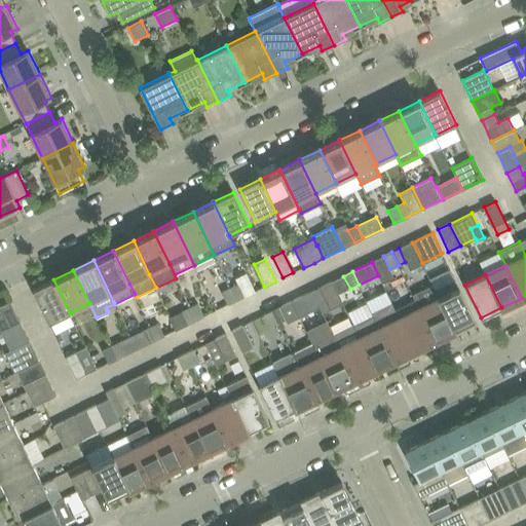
[(53,279),(33,290),(42,308),(49,323),(50,323),(55,334),(74,325),(69,313),(70,313),(53,279)]
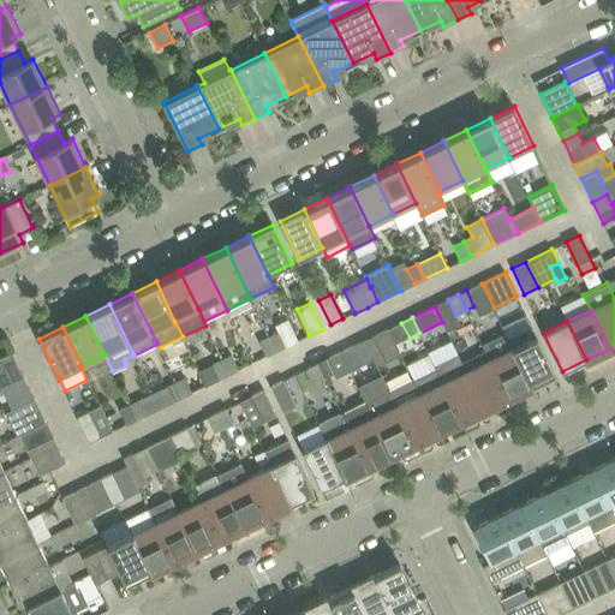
[(532,327),(508,339),(532,387),(556,375),(532,327)]
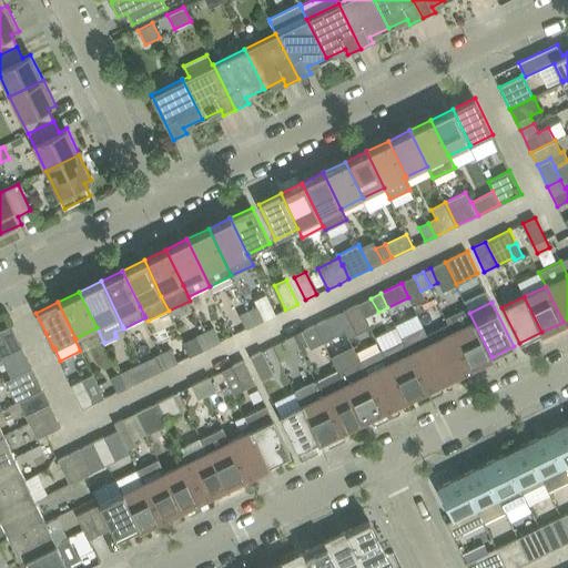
[(257,306),(249,311),(255,324),(262,321),(257,306)]
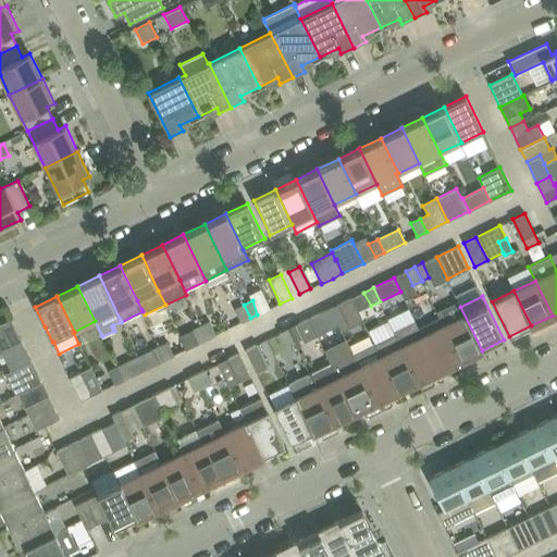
[(458,301),(436,311),(440,318),(460,360),(482,350),(460,307),(458,301)]
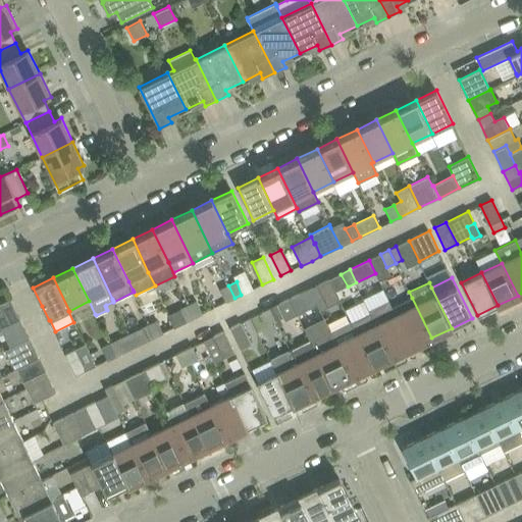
[(317,284),(310,289),(316,301),(317,304),(320,310),(328,307),(317,284)]
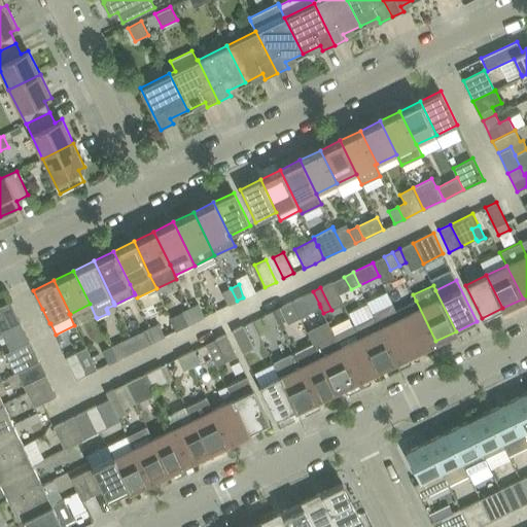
[(237,301),(231,288),(221,292),(227,305),(237,301)]
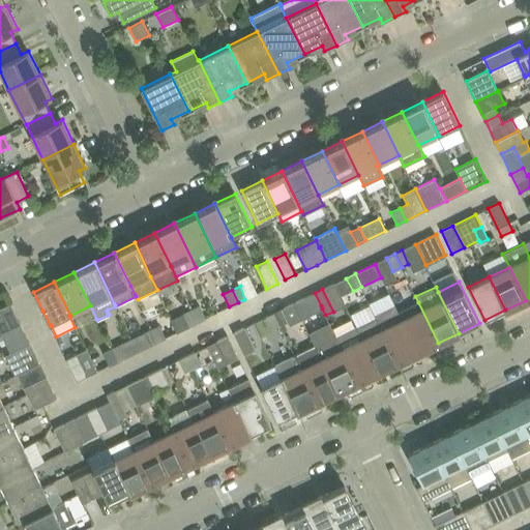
[(315,293),(306,297),(313,311),(321,305),(315,293)]
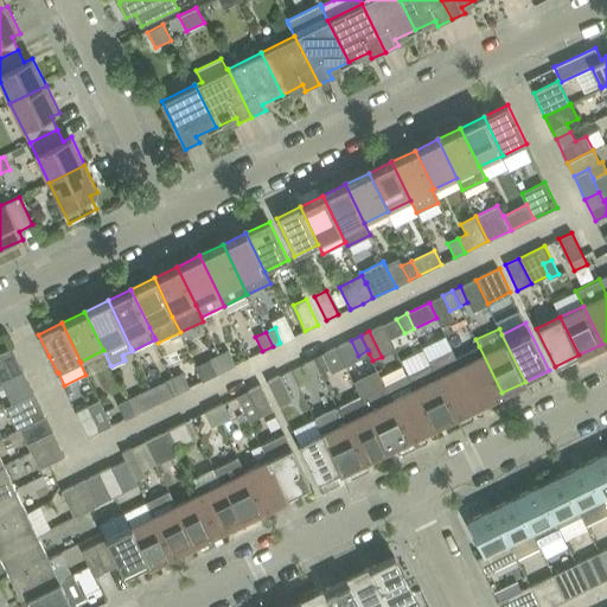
[(479,346),(457,357),(479,404),(502,393),(479,346)]
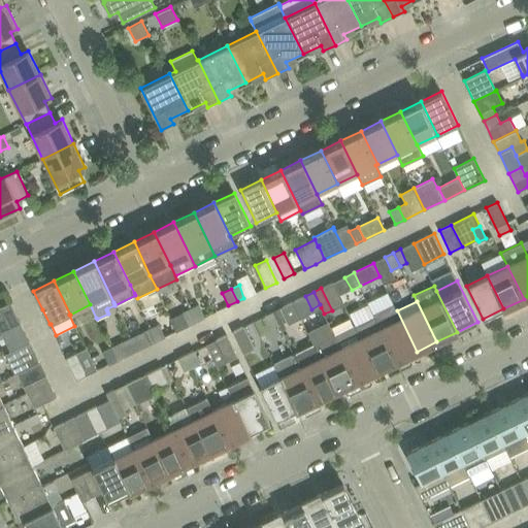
[(0,306),(0,311),(2,317),(14,310),(10,302),(0,306)]
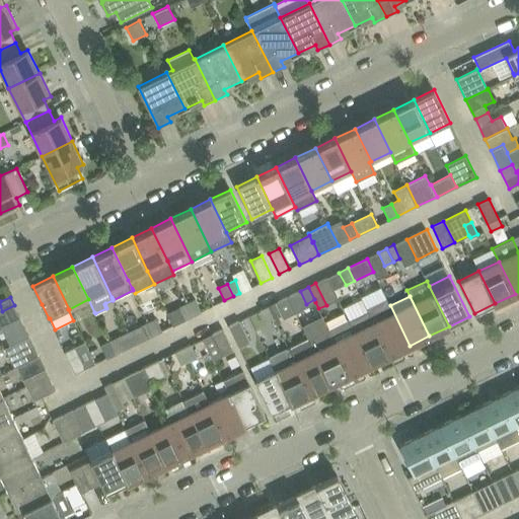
[(386,298),(367,308),(368,311),(389,355),(410,346),(390,305),(387,300),(386,298)]
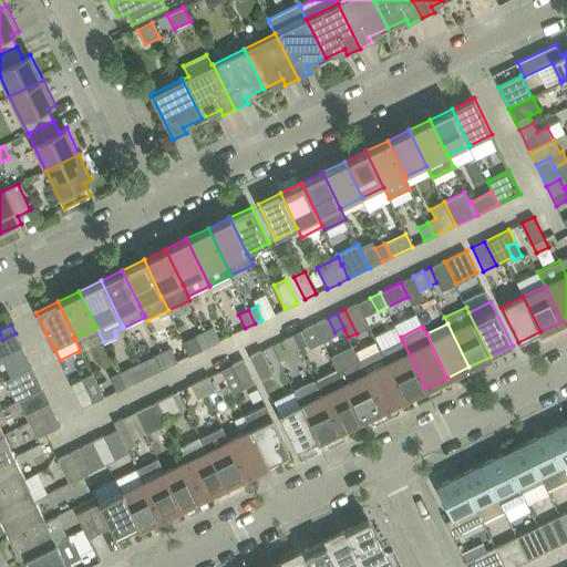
[(213,328),(205,331),(212,344),(218,341),(213,328)]
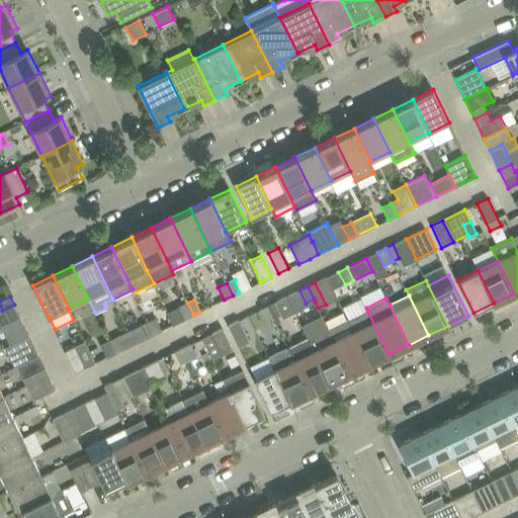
[(193,315),(187,303),(178,307),(184,319),(193,315)]
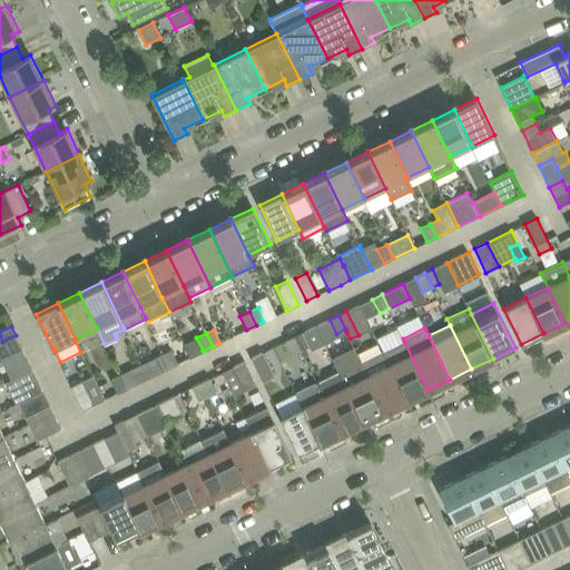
[(303,333),(294,337),(301,351),(310,346),(303,333)]
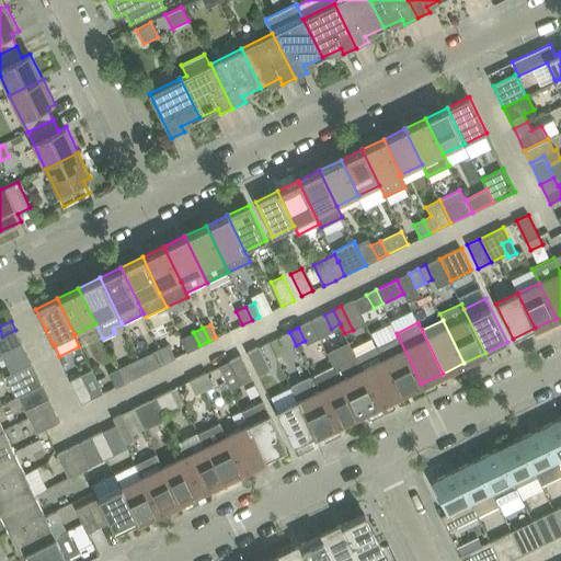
[(199,345),(193,332),(181,339),(186,351),(199,345)]
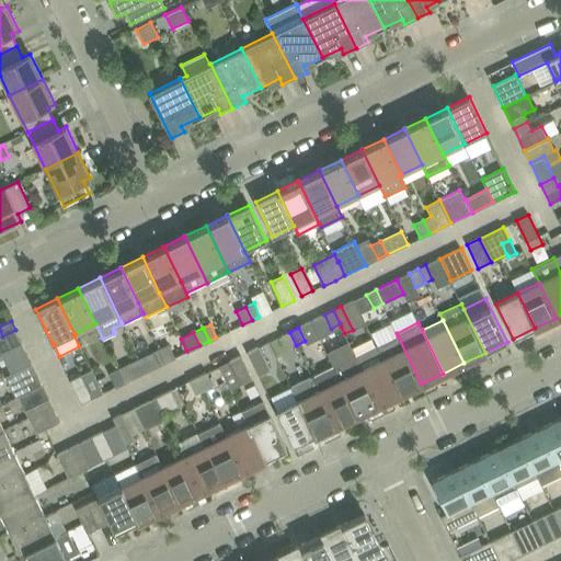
[(289,332),(281,335),(287,350),(296,345),(289,332)]
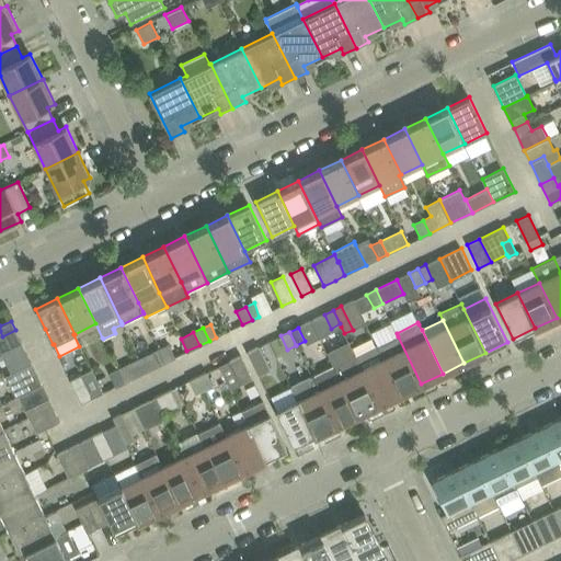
[(398,336),(377,346),(378,348),(379,351),(400,395),(402,393),(421,384),(398,336)]
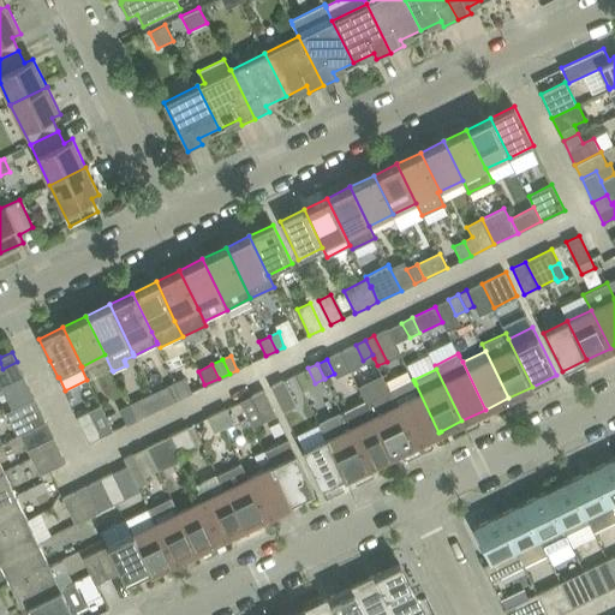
[(362,383),(369,399),(392,388),(384,372),(362,383)]
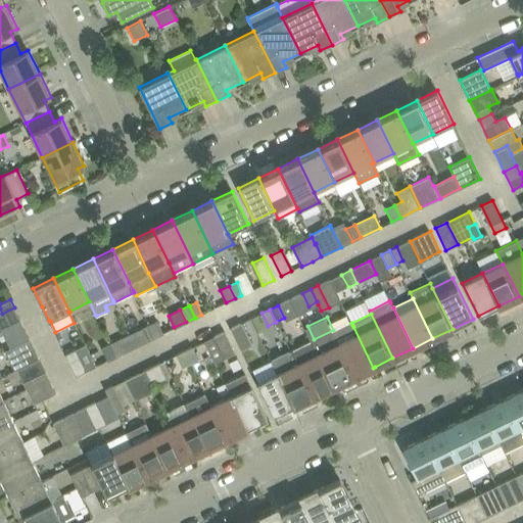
[(19,320),(1,329),(10,348),(30,339),(29,339),(19,320)]
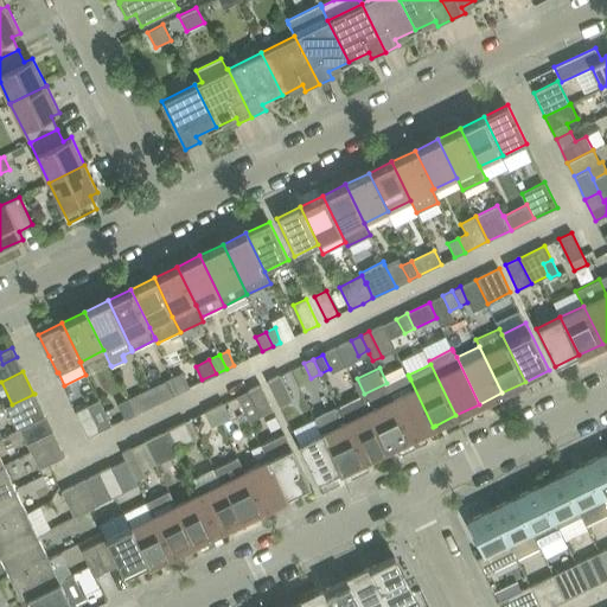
[(183,372),(173,376),(180,391),(189,388),(183,372)]
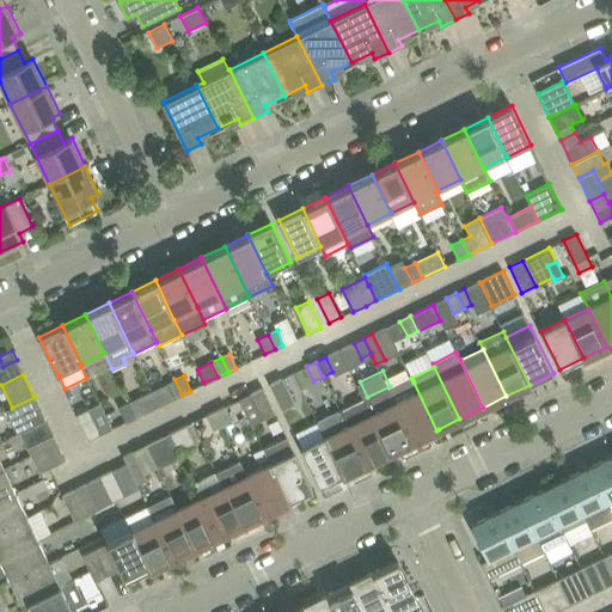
[(410,377),(387,387),(389,391),(395,403),(414,441),(436,430),(414,383),(412,380),(410,377)]
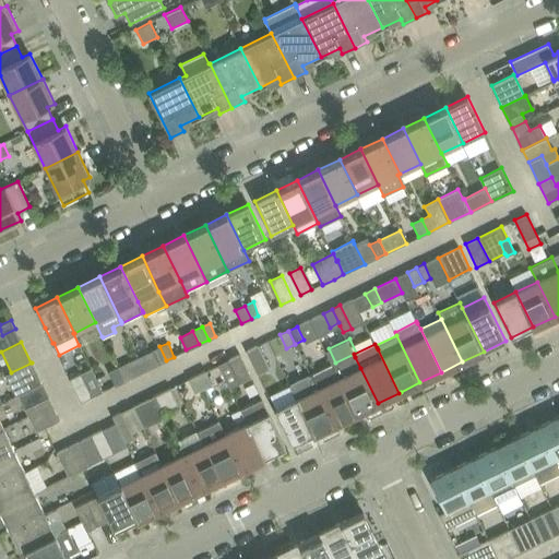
[(270,369),(257,345),(246,351),(259,375),(270,369)]
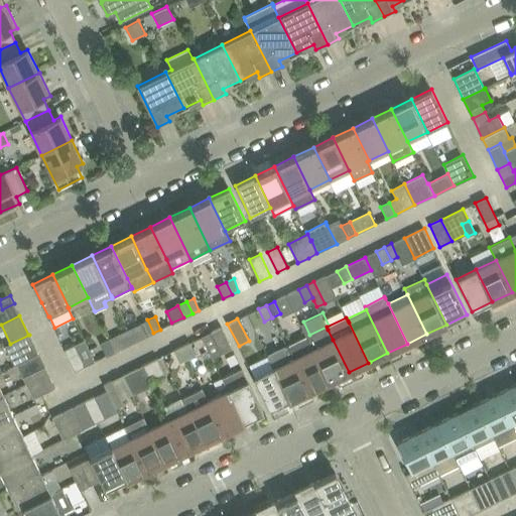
[(147,319),(138,325),(144,337),(153,333),(147,319)]
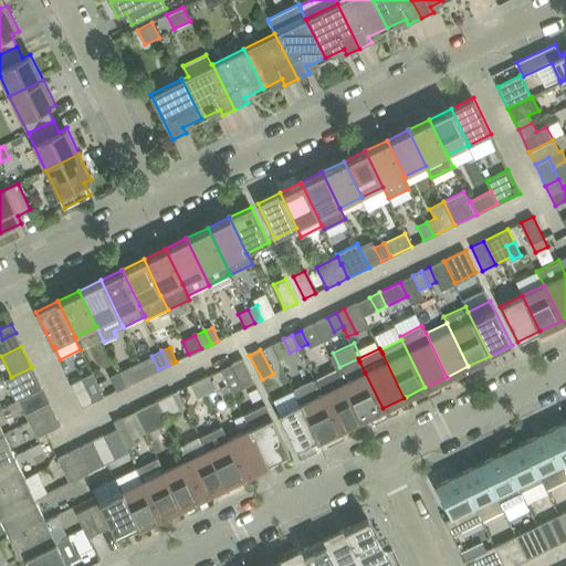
[(152,356),(140,362),(147,375),(158,369),(152,356)]
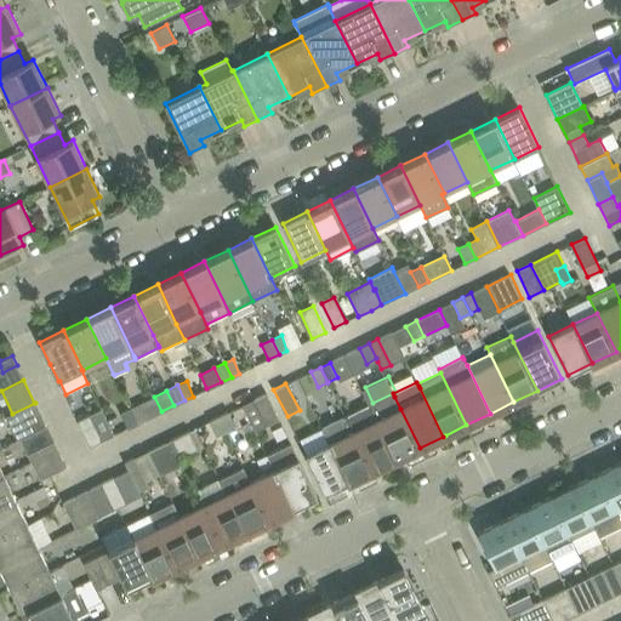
[(266,393),(252,399),(266,426),(279,420),(266,393)]
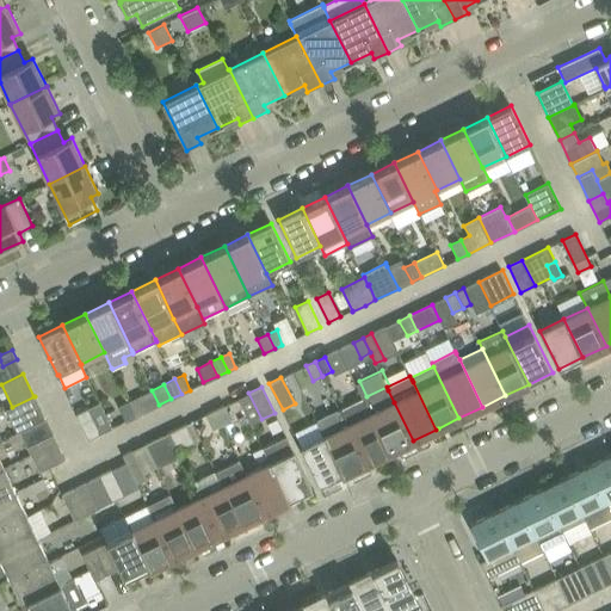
[(146,411),(159,405),(152,390),(139,396),(146,411)]
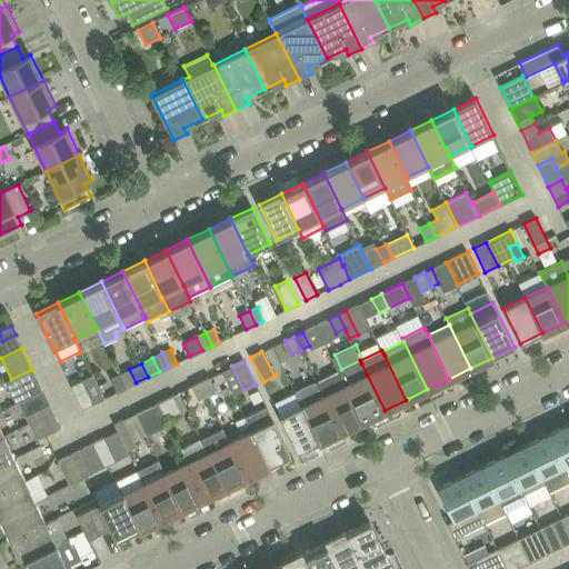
[(11,379),(6,382),(16,403),(41,391),(42,390),(32,369),(11,379)]
